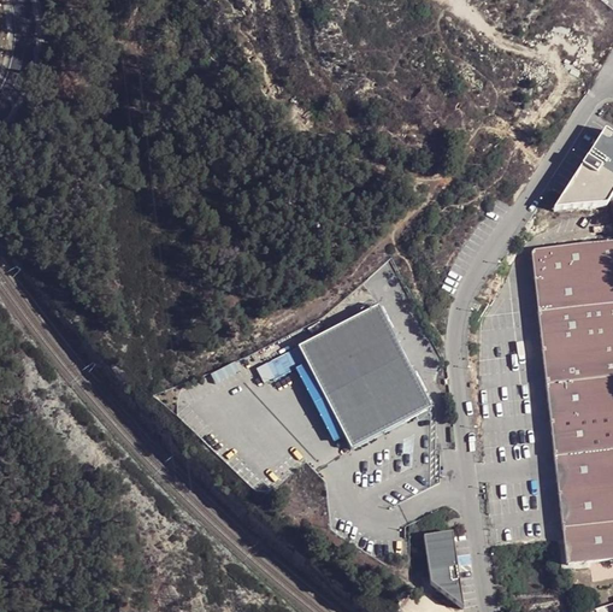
[(608,195),(612,189),(612,131),(603,127),(563,189),(560,194),(552,207),(605,202),(608,195)]
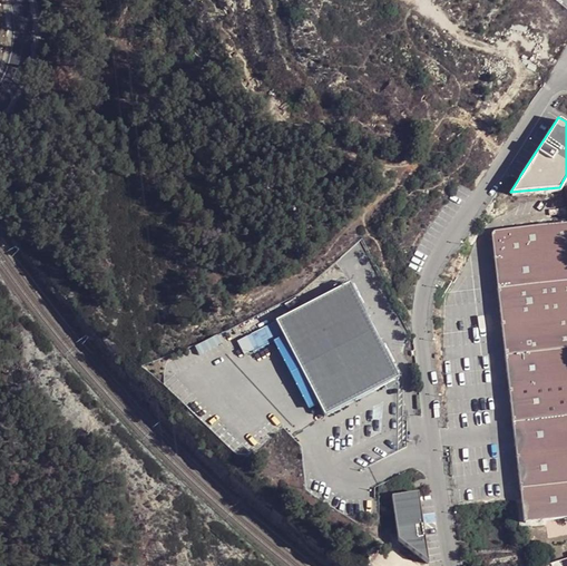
[(561,221),(495,228),(492,231),(498,286),(566,279),(566,221),(561,221)]
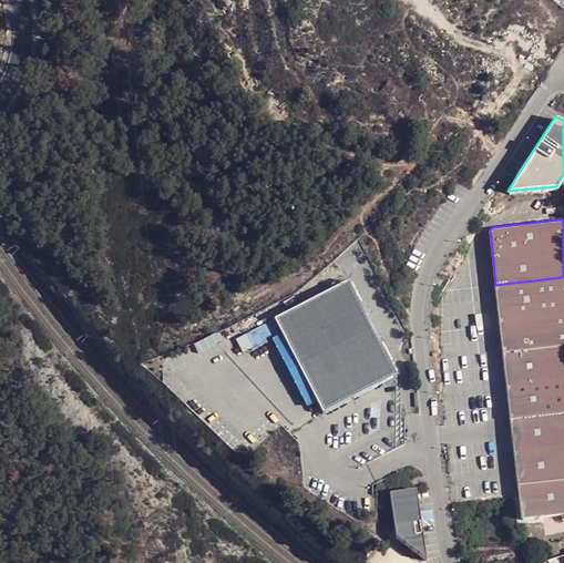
[(563,277),(495,285),(503,351),(563,344),(563,277)]
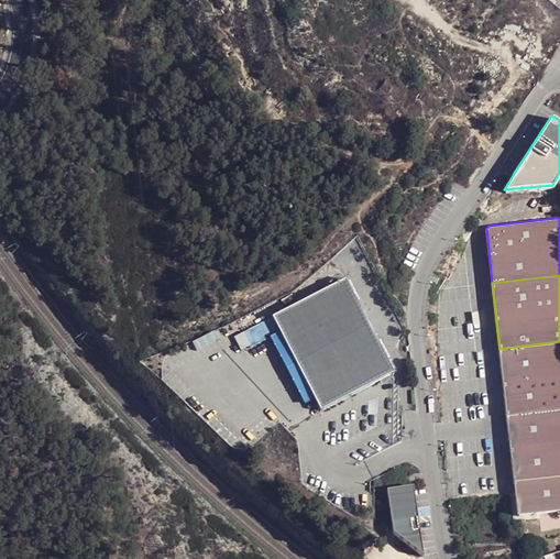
[(394,373),(393,371),(377,341),(354,294),(344,276),(272,315),(320,407),(381,376),(384,382),(394,373)]
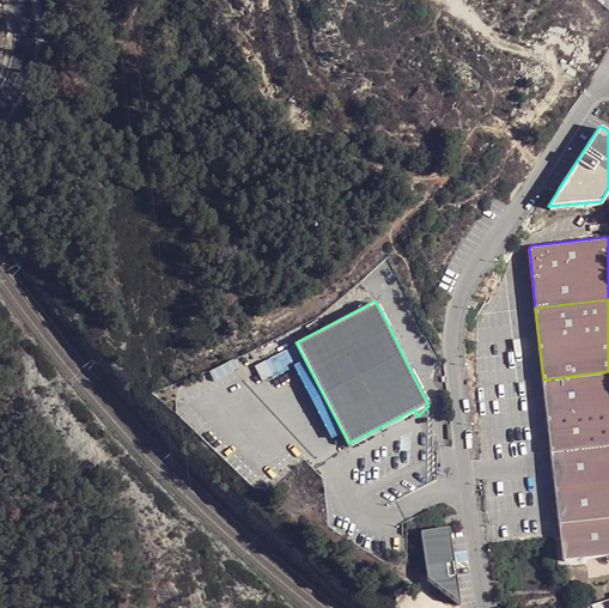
[(608,371),(543,380),(550,453),(608,444),(608,371)]
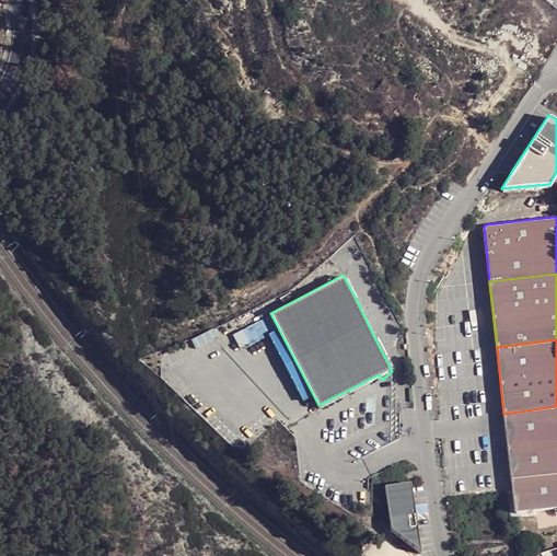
[(556,406),(503,414),(511,478),(556,472),(556,406)]
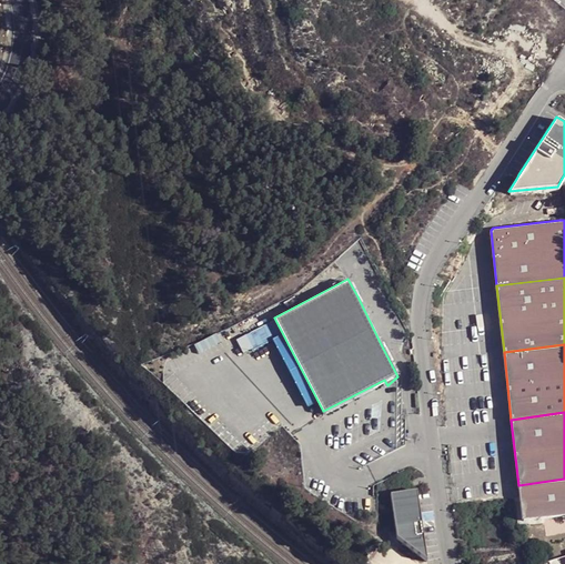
[(564,479),(518,485),(521,503),(521,519),(564,513),(564,479)]
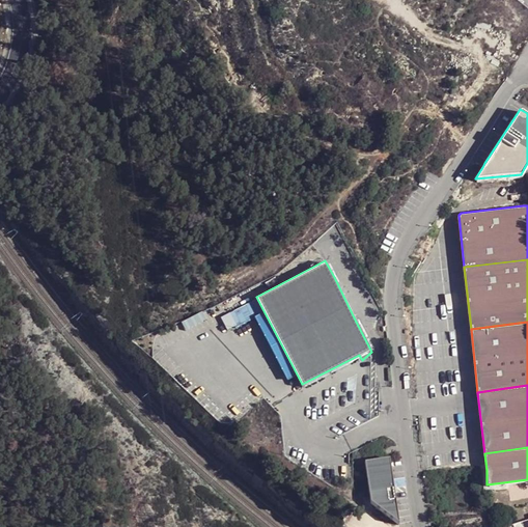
[(392,455),(364,460),(369,501),(397,525),(403,522),(397,490),(393,463),(393,460),(392,455)]
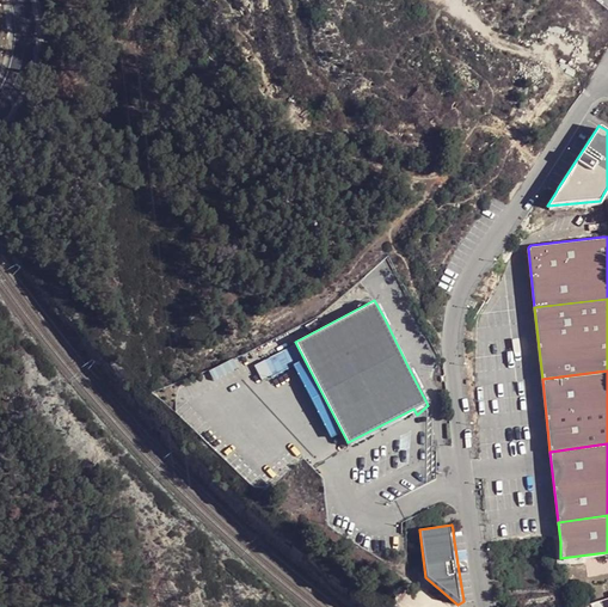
All buildings are outlined.
